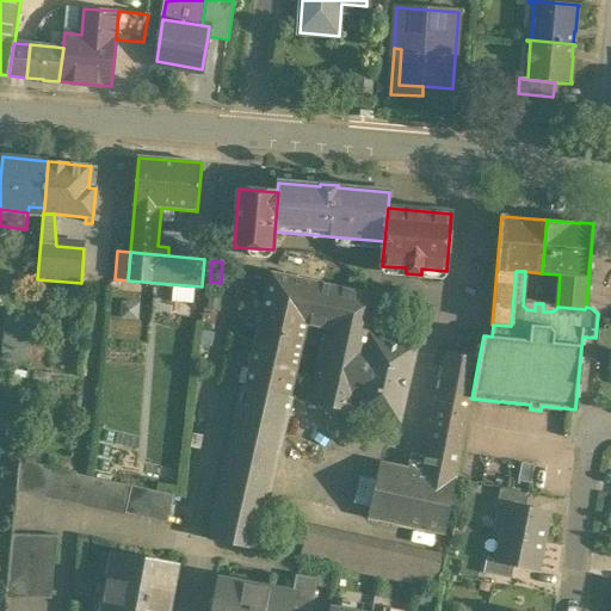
[(257,337),(302,347),(307,325),(318,326),(326,285),(271,273),(257,337)]
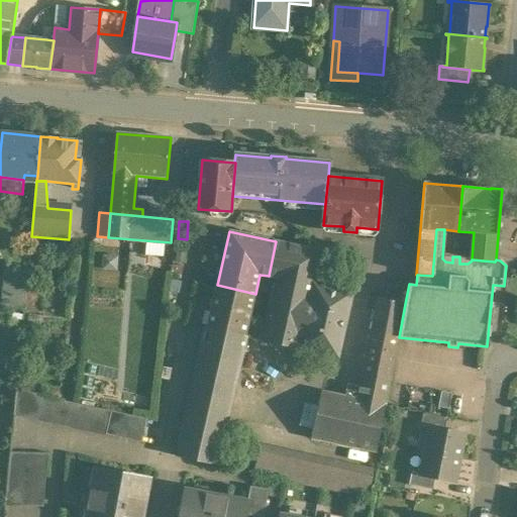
[(276,241),(269,276),(277,278),(271,304),(263,340),(299,349),(313,284),(315,284),(322,251),(276,241)]
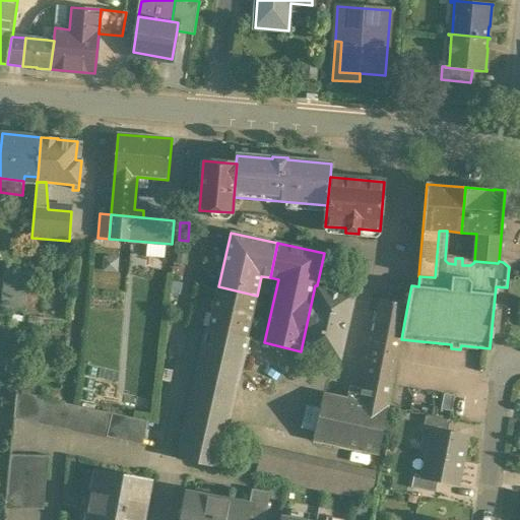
[(155,251),(142,258),(148,270),(161,263),(155,251)]
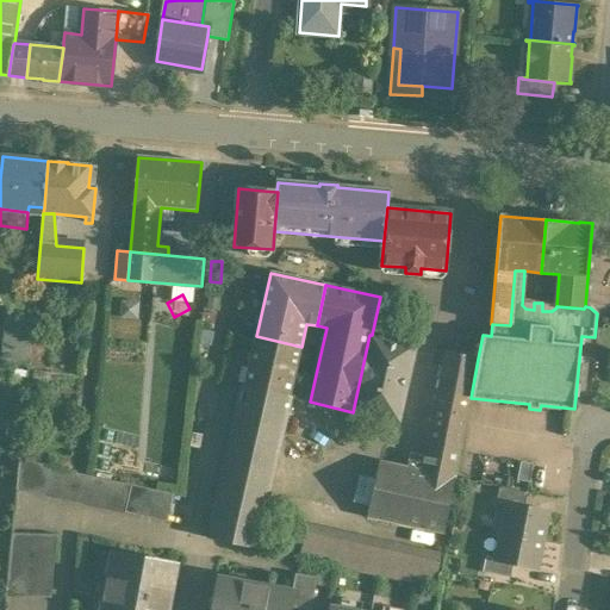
[(33,322),(7,319),(2,362),(29,365),(33,322)]
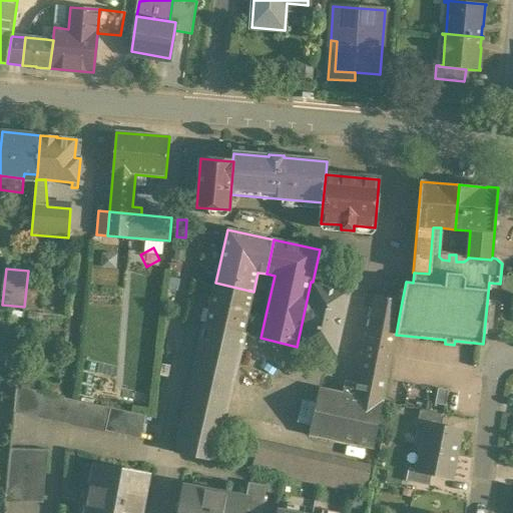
[(313,282),(311,282),(297,347),(336,356),(349,301),(348,301),(351,291),(313,282)]
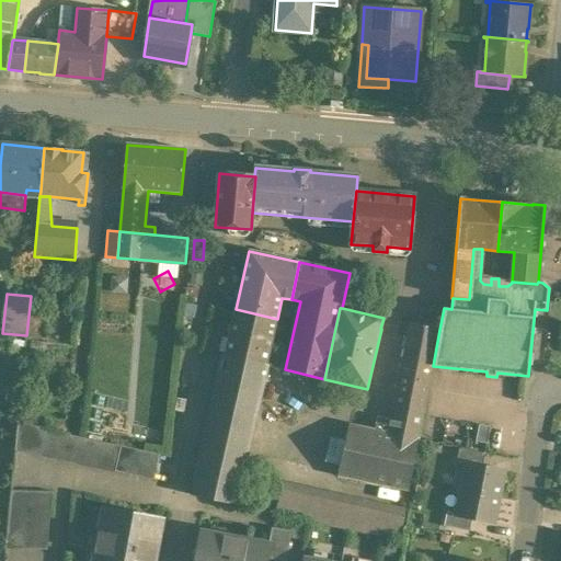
[(277,319),(236,309),(231,331),(226,355),(268,365),(268,364),(267,364),(277,319)]
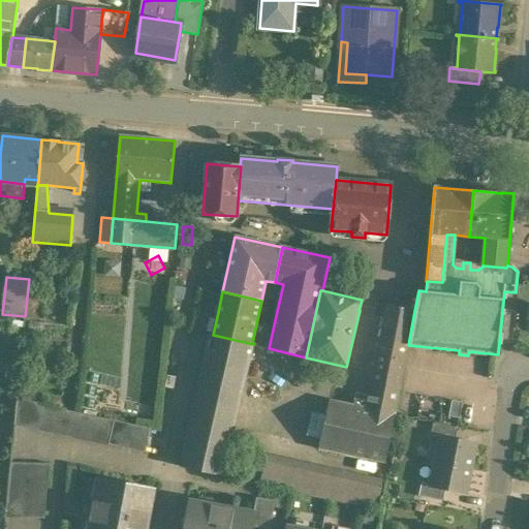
[(414,311),(386,305),(367,409),(395,415),(408,345),(414,311)]
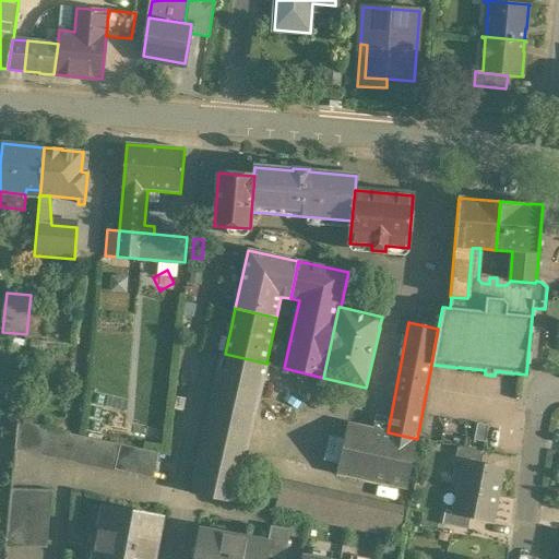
[(222,354),(190,494),(236,503),(268,364),(225,354),(222,354)]
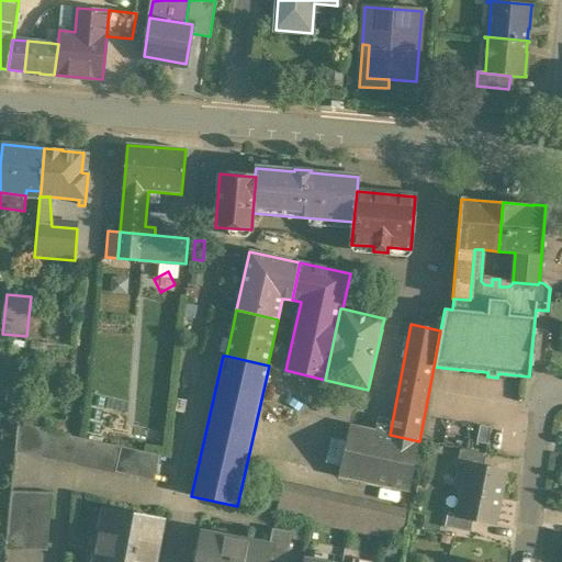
[(79,438),(19,423),(15,452),(115,474),(116,472),(115,472),(121,447),(79,438)]
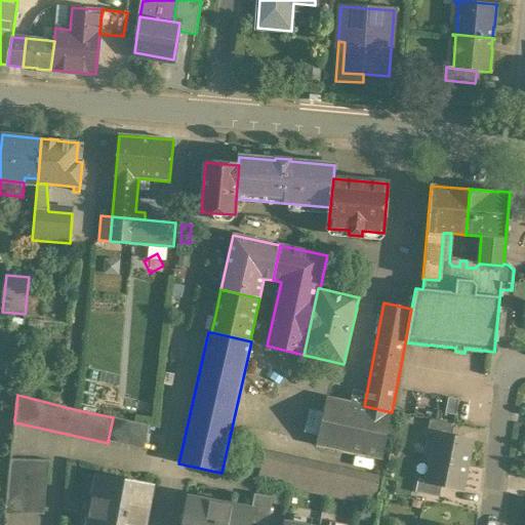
[(364,406),(327,398),(316,445),(382,459),(392,412),(364,406)]
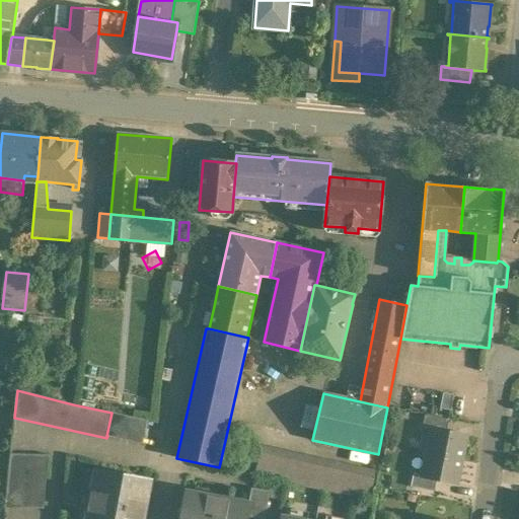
[(454,399),(445,397),(443,408),(452,410),(454,399)]
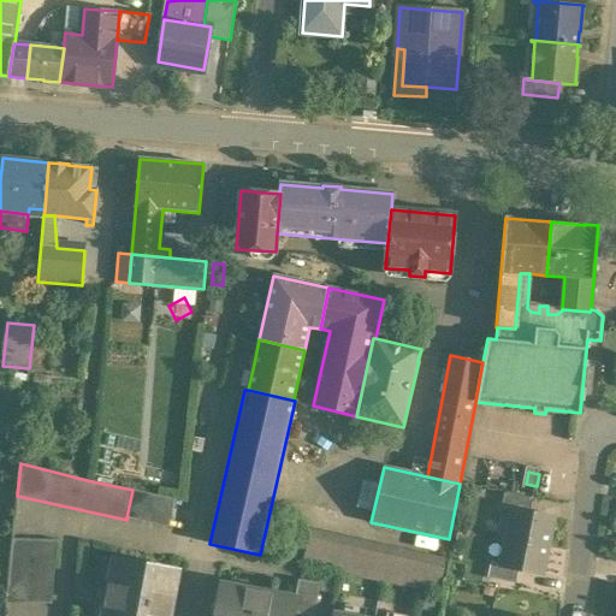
[(176,499),(132,490),(126,517),(128,517),(170,527),(176,499)]
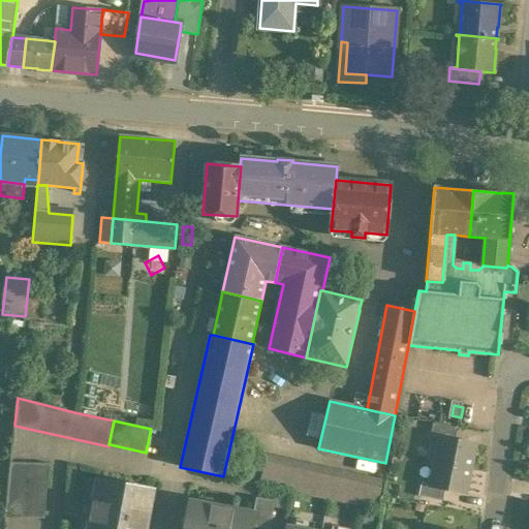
[(457,428),(433,424),(430,438),(441,440),(441,438),(455,440),(457,428)]
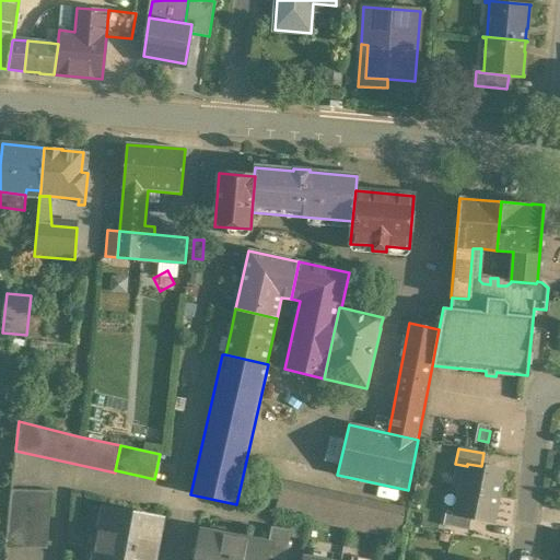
[(467,466),(463,489),(499,496),(503,470),(481,466),(467,464),(467,466)]
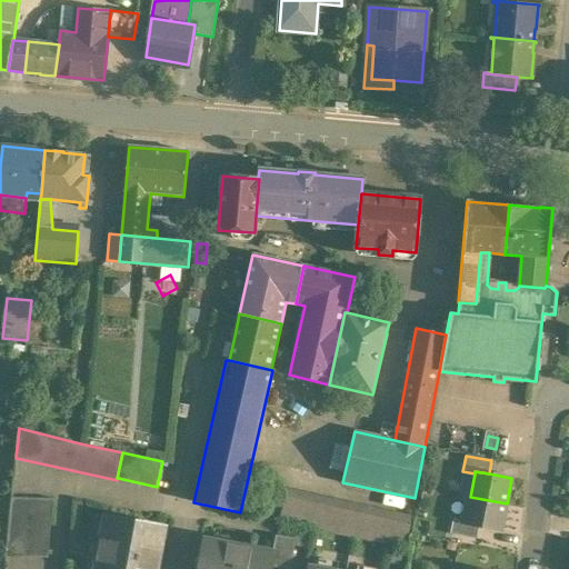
[(410,522),(285,495),(279,520),(405,548),(408,530),(410,522)]
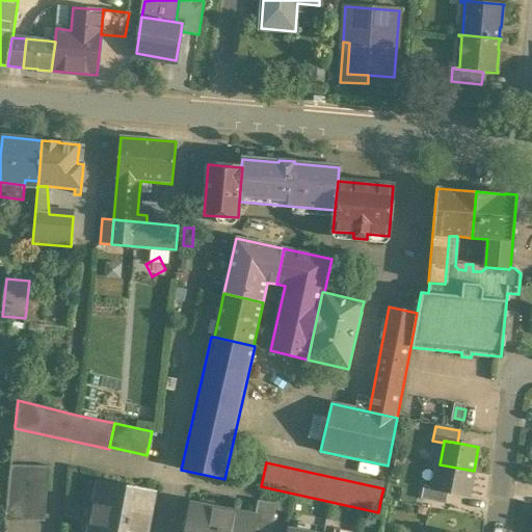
[(469,495),(474,471),(440,464),(435,487),(435,489),(448,491),(469,495)]
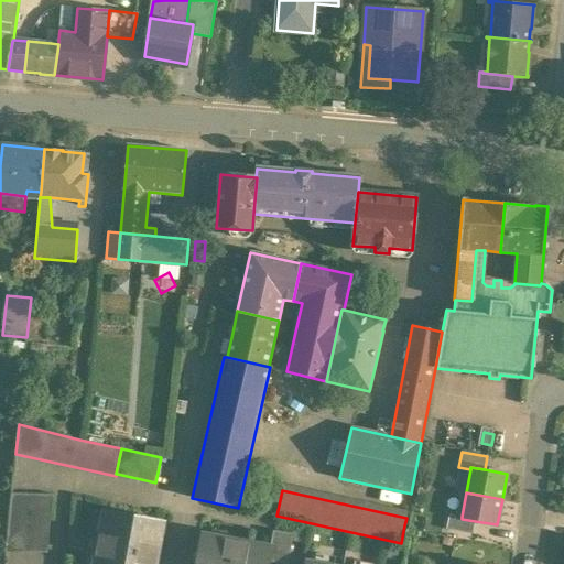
[(53,495),(11,494),(9,521),(8,529),(7,540),(6,552),(47,553),(53,495)]
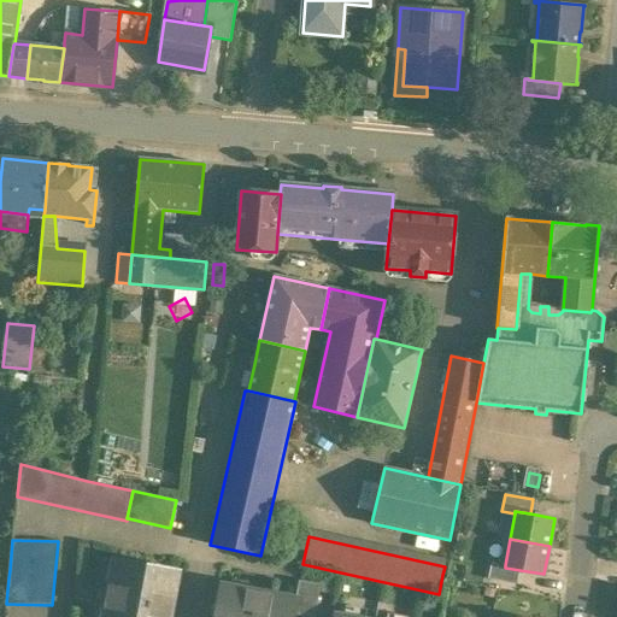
[(159,566),(142,563),(142,564),(115,558),(112,570),(109,592),(107,597),(172,609),(178,571),(159,568),(159,566)]
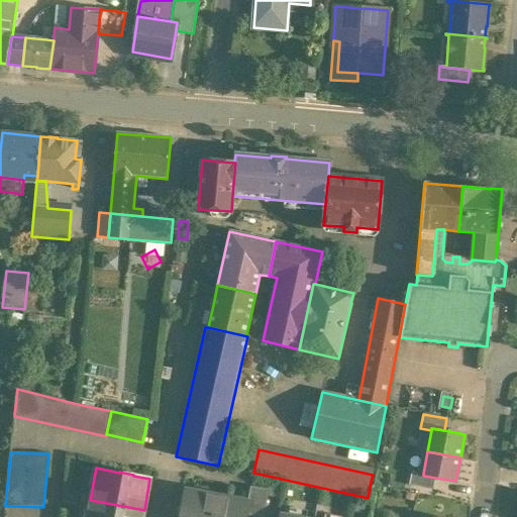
[(423,474),(412,472),(410,486),(433,490),(435,478),(423,476),(423,474)]
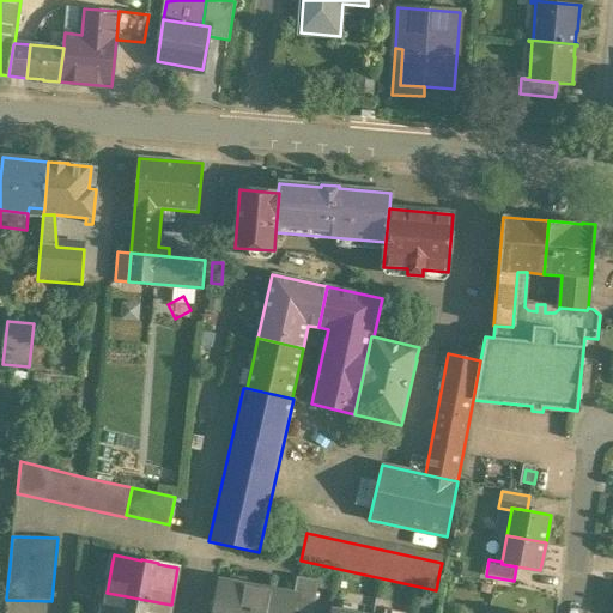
[(91,584),(108,588),(111,566),(96,563),(91,584)]
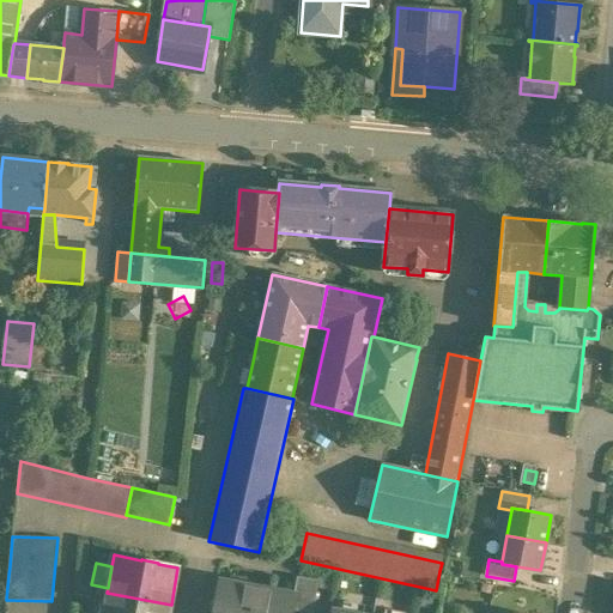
[(333,577),(321,575),(319,587),(331,589),(333,577)]
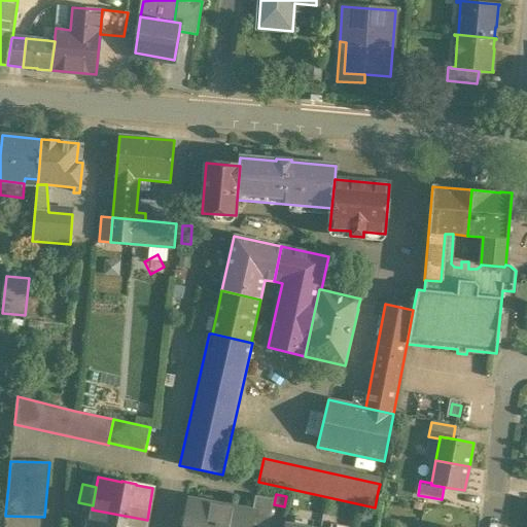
[(269,526),(274,499),(255,496),(252,512),(254,513),(251,525),(262,526),(269,526)]
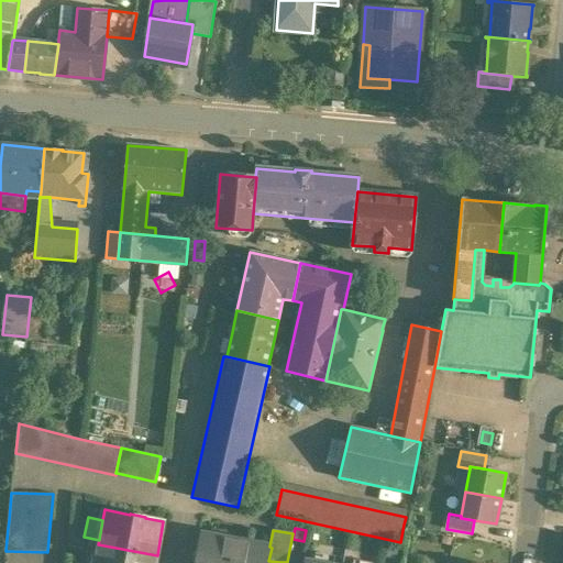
[(232,562),(236,541),(202,534),(199,552),(197,552),(195,562),(232,562)]
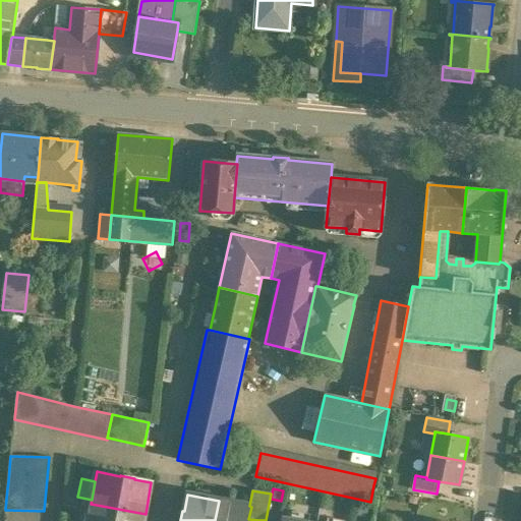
[(249,506),(219,501),(215,520),(247,520),(248,519),(251,507),(249,506)]
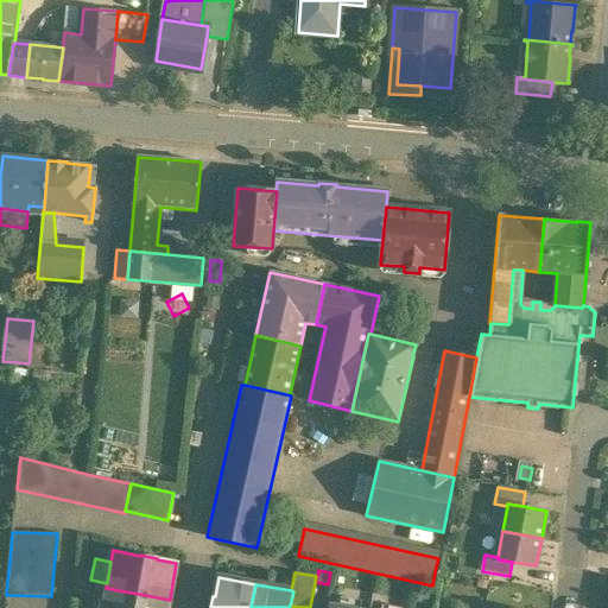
[(168,607),(170,600),(106,588),(105,594),(101,607),(168,607)]
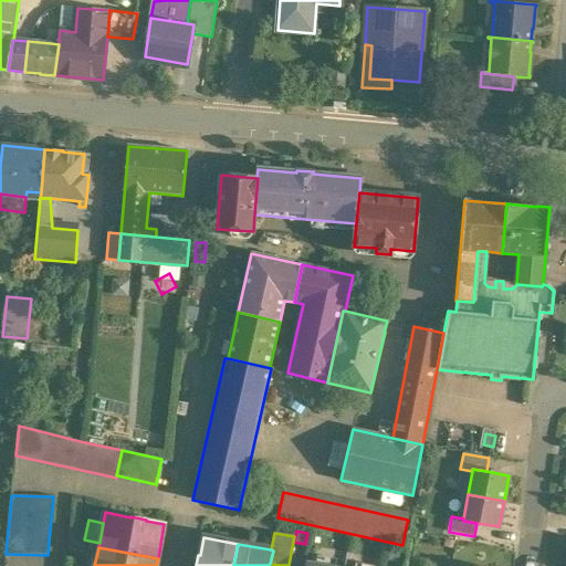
[(400,551),(389,548),(387,559),(398,562),(400,551)]
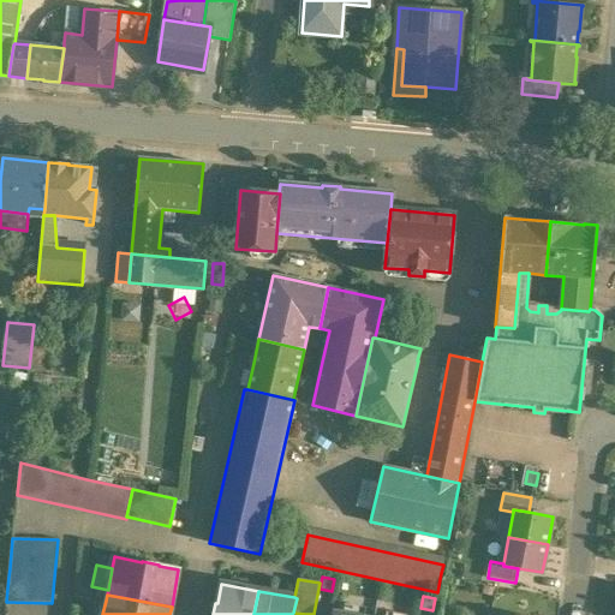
[(102,614),(106,601),(90,598),(87,614),(102,614)]
